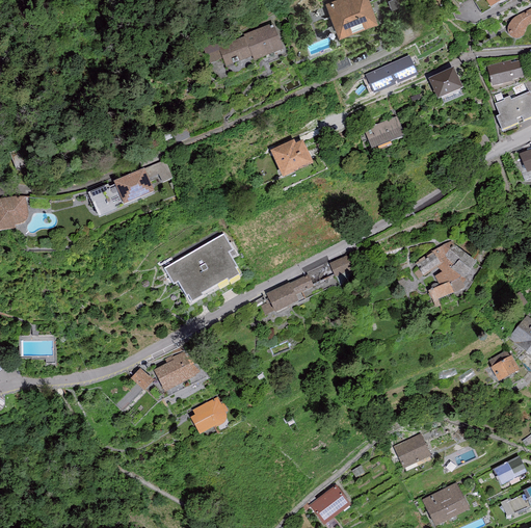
[(330,0),(339,22),(371,10),(366,0),(330,0)]
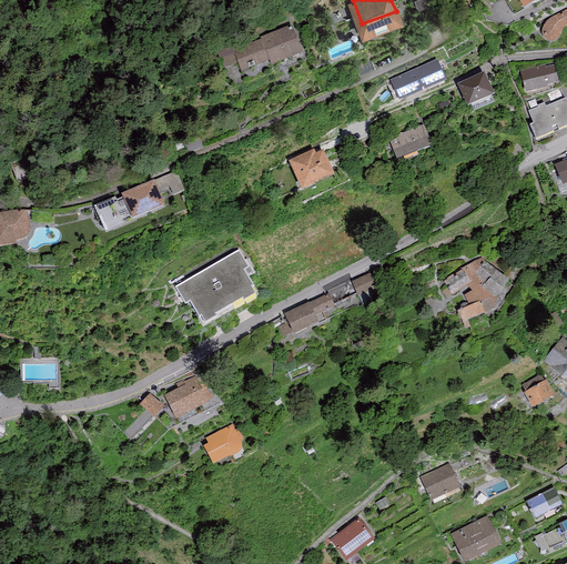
[(566,6),(559,9),(552,13),(545,22),(543,26),(544,30),(546,32),(553,33),(556,29),(559,21),(563,16),(566,16),(566,6)]
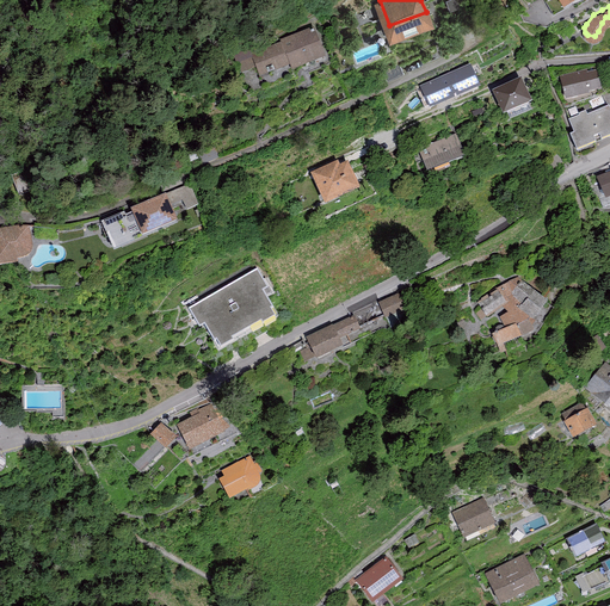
[(287,38),(250,51),(257,70),(288,59),(290,62),(321,54),(310,26),(291,32),(287,38)]
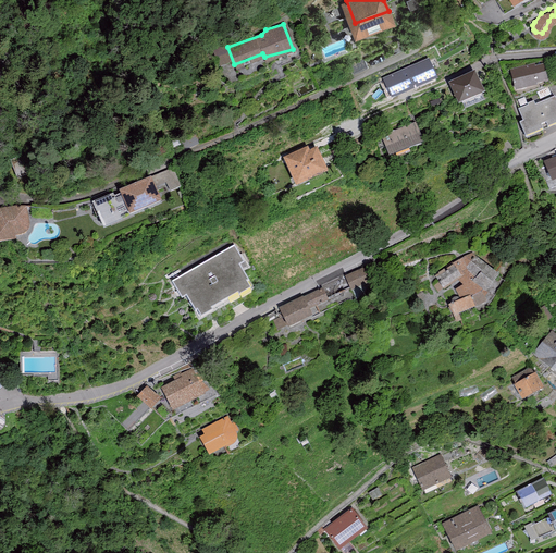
[(428,56),(382,74),(391,95),(436,76),(428,56)]
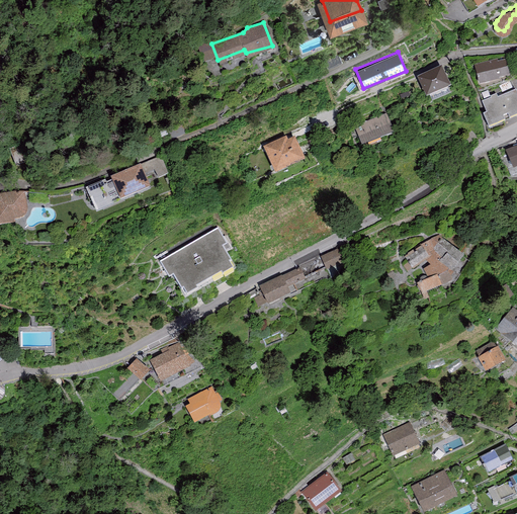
[(493,58),(475,64),(478,77),(507,67),(504,59),(494,62),(493,58)]
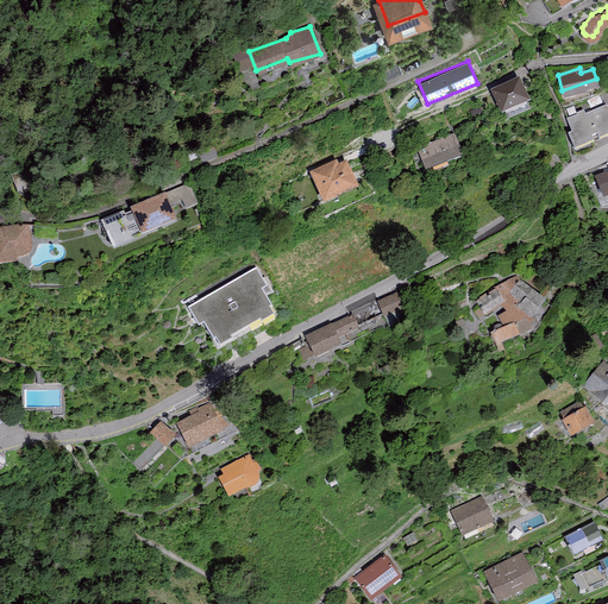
[(516,77),(491,88),(500,106),(522,95),(516,77)]
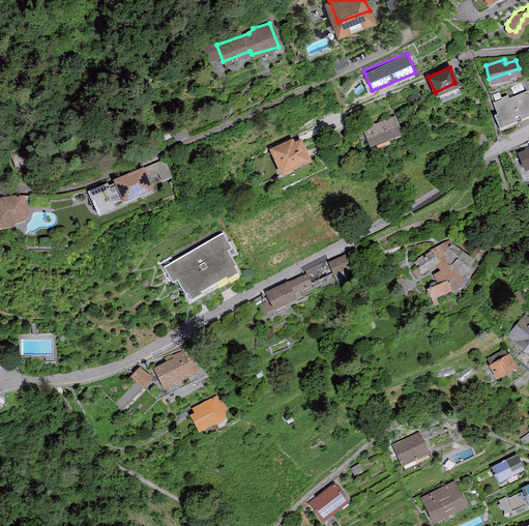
[(503,96),(496,98),(499,105),(496,107),(502,120),(528,108),(528,86),(504,97),(503,96)]
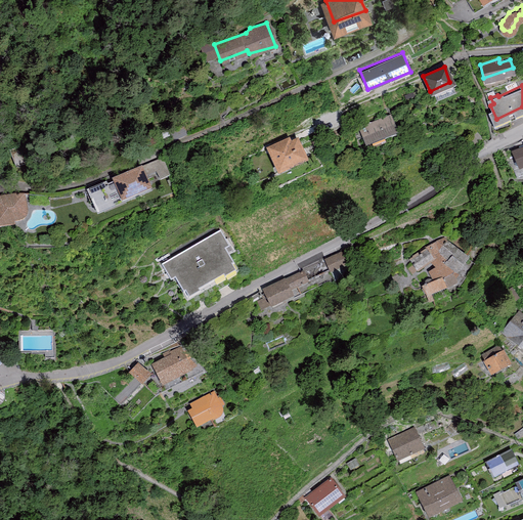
[(390,112),(360,124),(364,132),(361,134),(362,139),(383,133),(385,136),(398,132),(390,112)]
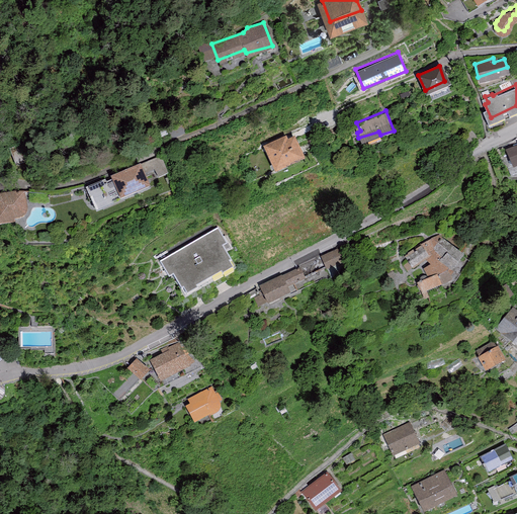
[(286,138),(267,145),(276,168),(304,158),(296,139),(288,141),(286,138)]
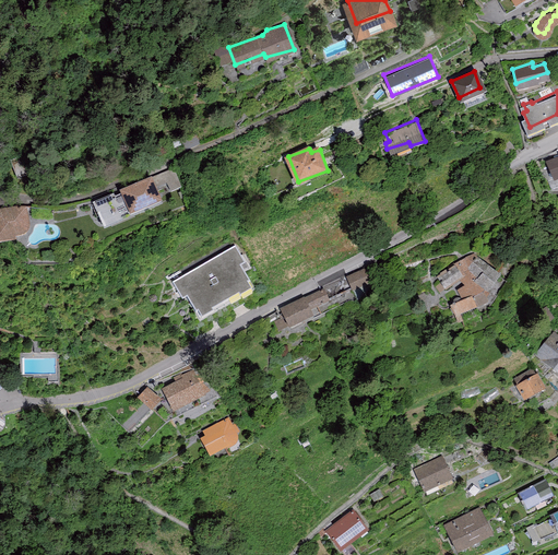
[(19,151),(10,154),(16,172),(26,168),(19,151)]
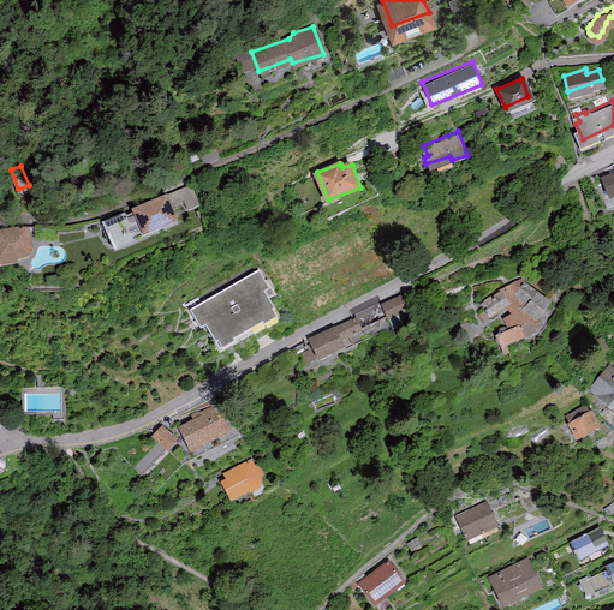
[(613,167),(598,175),(608,197),(613,193),(613,167)]
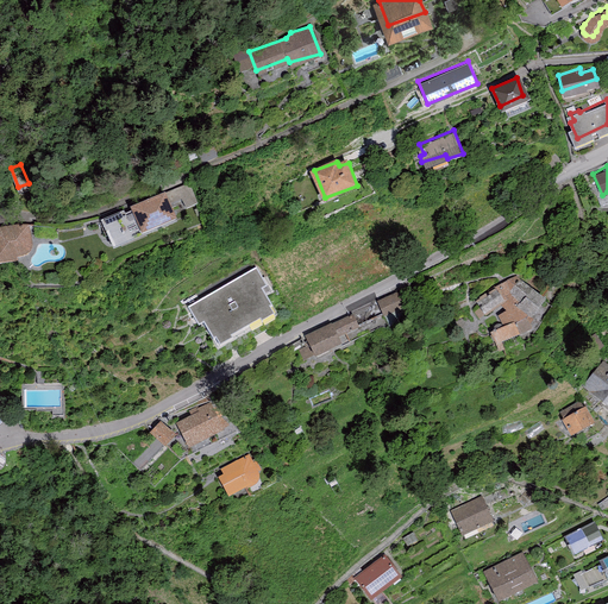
[(171,214),(162,193),(123,209),(120,205),(100,215),(110,239),(118,238),(117,234),(171,214)]
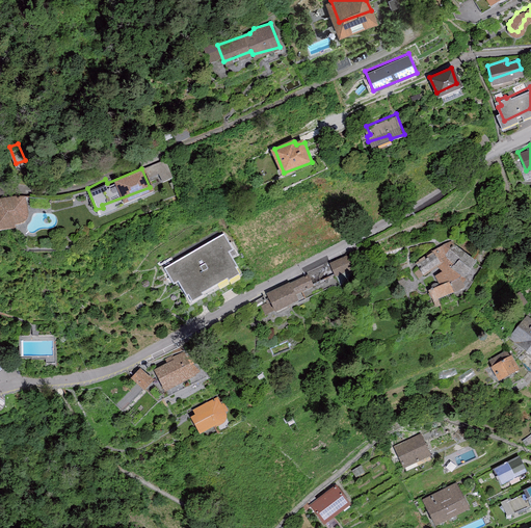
[(12,192),(0,194),(0,221),(12,220),(11,217),(17,217),(21,216),(24,213),(25,209),(25,204),(23,202),(23,199),(24,194),(14,195),(12,192)]
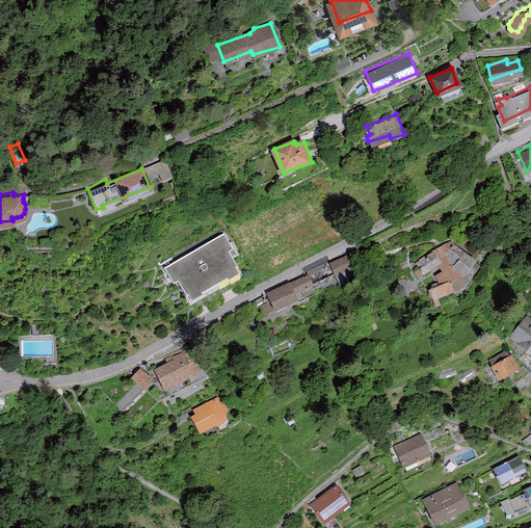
[(223,233),(163,265),(173,283),(178,281),(189,300),(240,273),(228,251),(232,247),(223,233)]
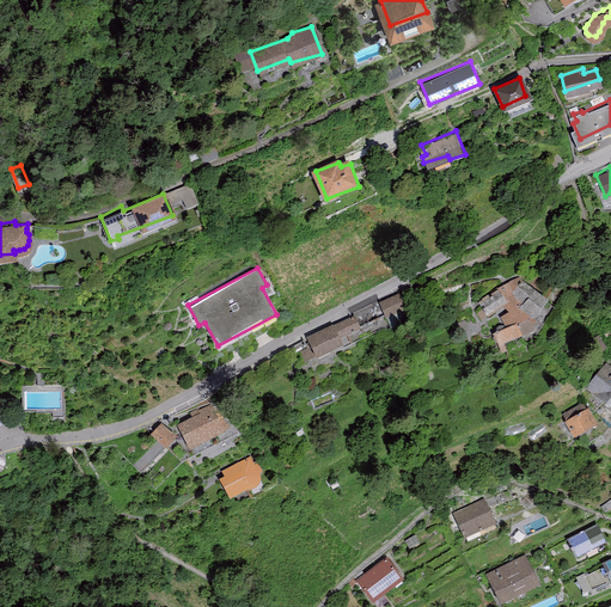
[(515,286),(507,295),(531,314),(545,295),(519,274),(509,279),(515,286)]
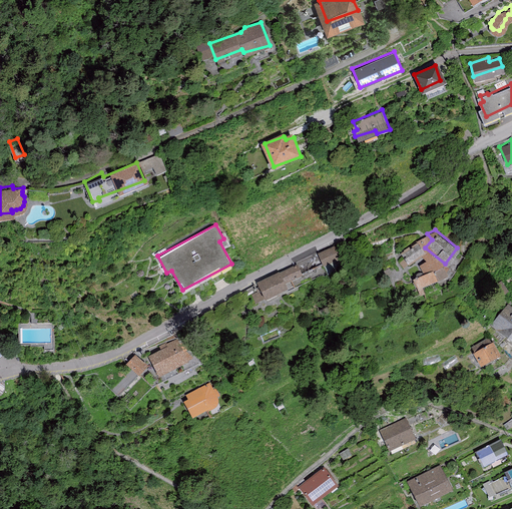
[(402,265),(424,252),(416,240),(407,246),(403,251),(400,259),(402,265)]
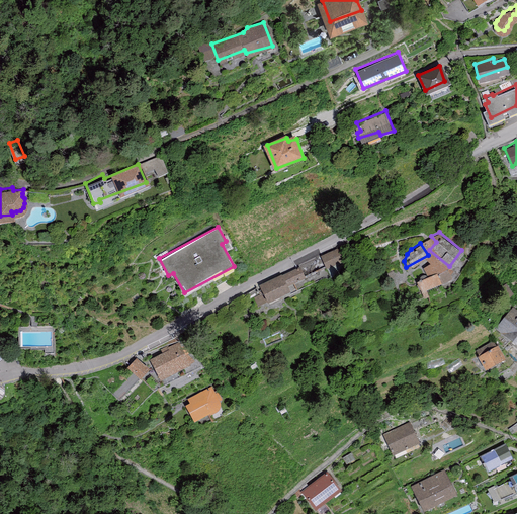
[(336,246),(319,254),(324,266),(342,259),(336,246)]
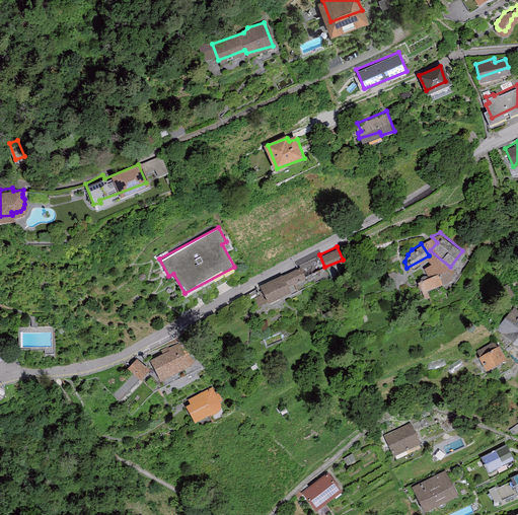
[(281,272),(261,285),(268,298),(290,289),(288,284),(324,267),(319,254),(303,264),(298,264),(296,267),(291,268),(285,272),(281,272)]
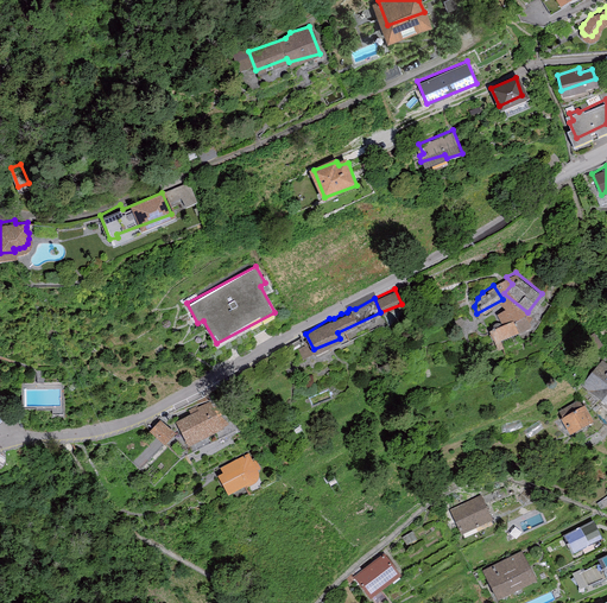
[(498,325),(489,329),(494,340),(530,322),(524,313),(514,321),(511,317),(498,325)]
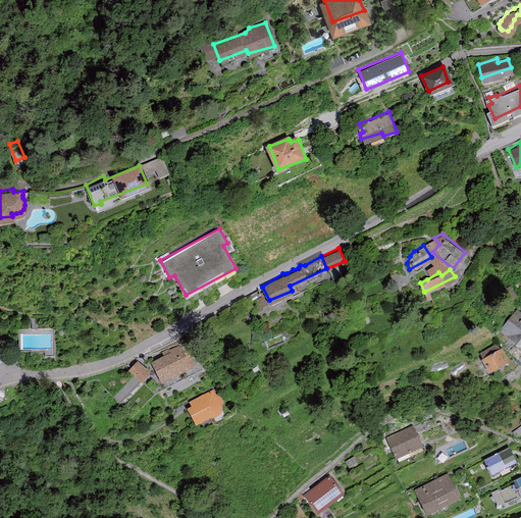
[(520,311),(515,306),(497,327),(520,349),(520,311)]
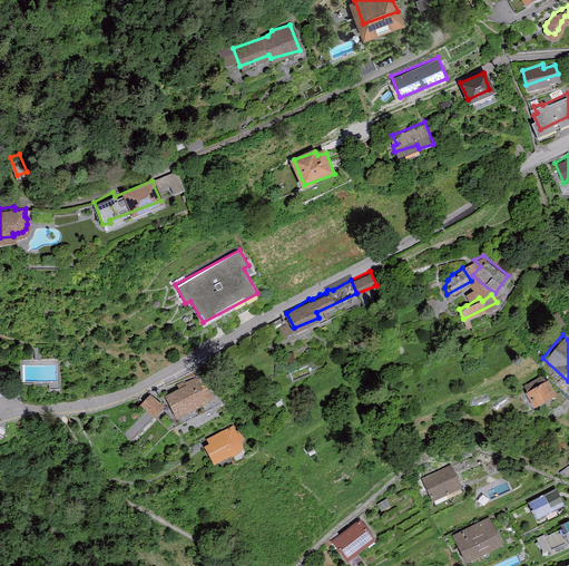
[(195,372),(178,379),(180,386),(168,391),(177,413),(208,398),(195,372)]
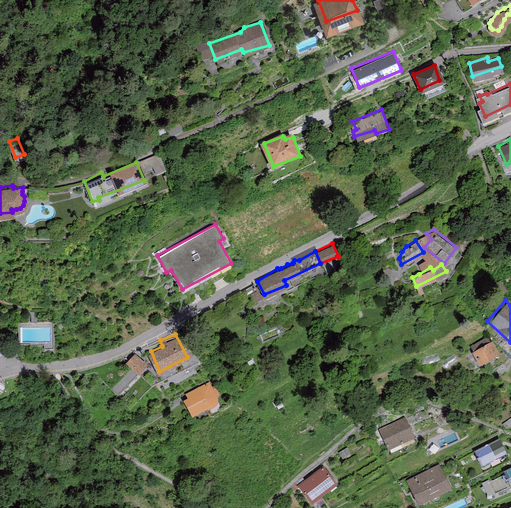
[(488,338),(470,346),(479,363),(497,356),(488,338)]
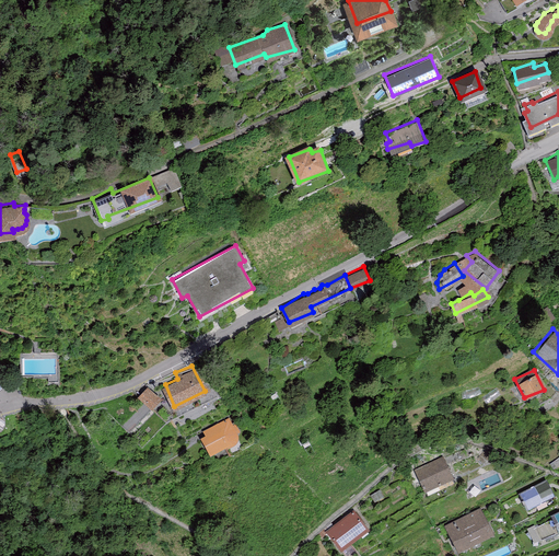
[(159,395),(149,385),(118,419),(129,429),(134,424),(137,423),(152,405),(152,401),(159,395)]
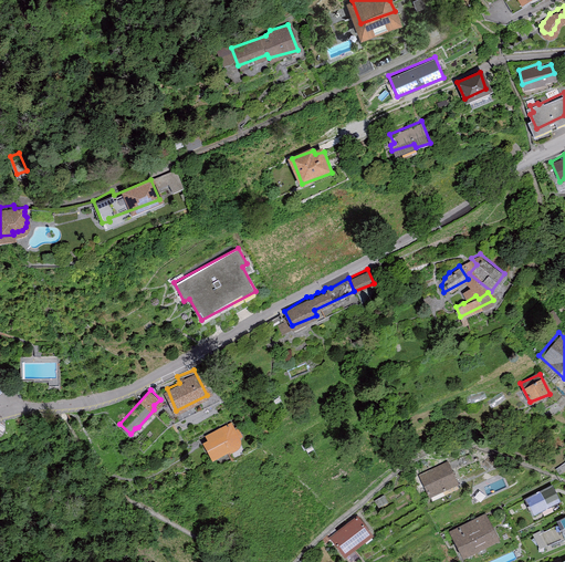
[(210,445),(215,457),(230,448),(242,445),(238,434),(242,433),(241,427),(237,429),(234,422),(209,433),(213,443),(210,445)]
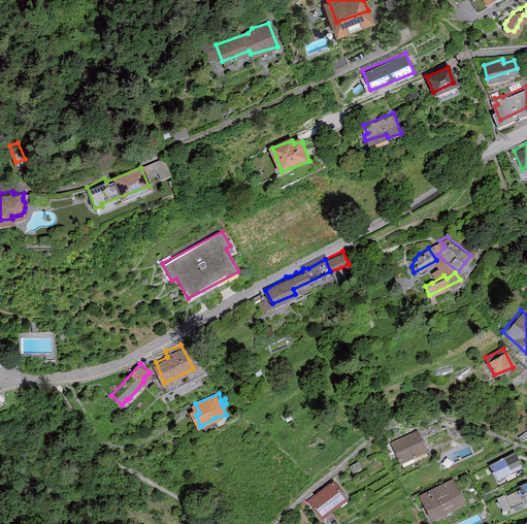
[(374,407),(366,416),(373,426),(384,420),(374,407)]
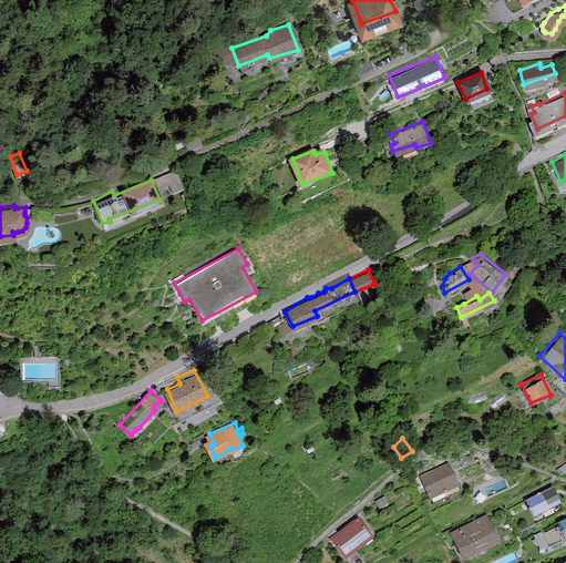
[(412,477),(423,500),(449,485),(439,463),(412,477)]
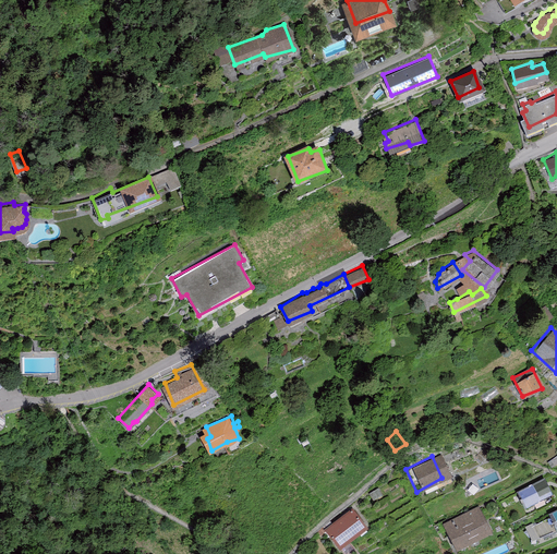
[(523,505),(551,494),(542,477),(517,489),(520,501),(523,505)]
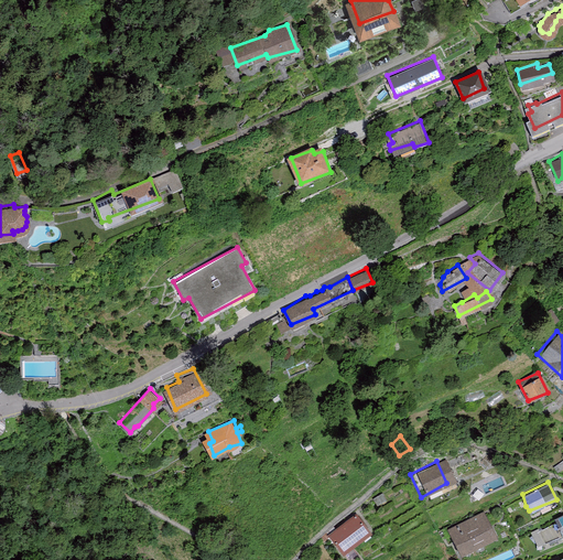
[(483,509),(446,527),(461,556),(496,538),(483,509)]
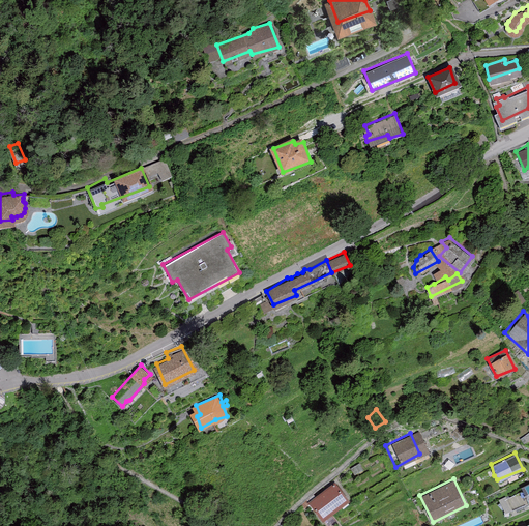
[(334,481),(310,500),(322,518),(347,499),(334,481)]
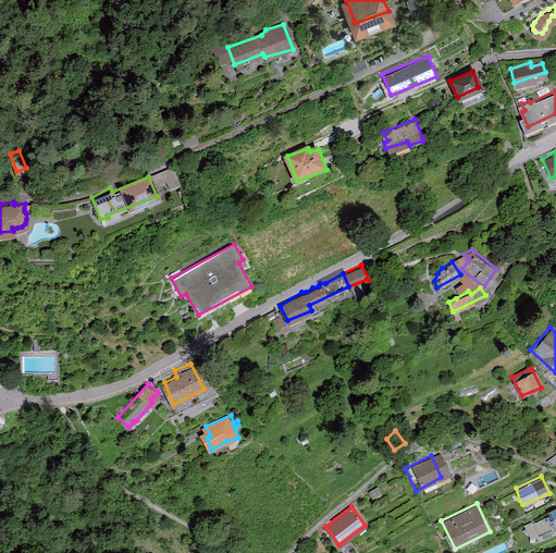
[(527,519),(530,533),(553,528),(550,514),(527,519)]
